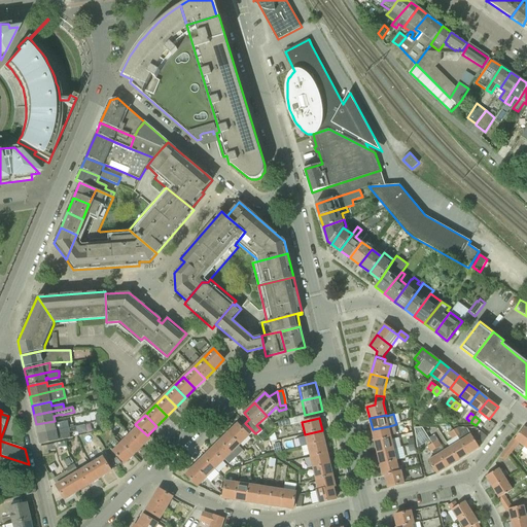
[(279,427),(291,425),(289,419),(278,422),(279,427)]
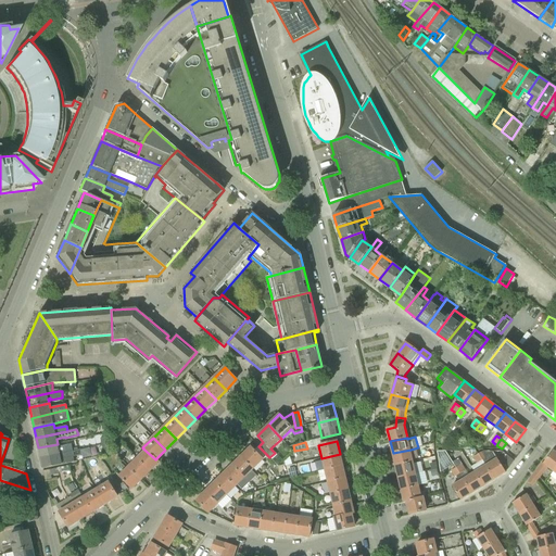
[(40,458),(78,451),(77,449),(73,450),(72,444),(59,447),(58,444),(38,447),(40,458)]
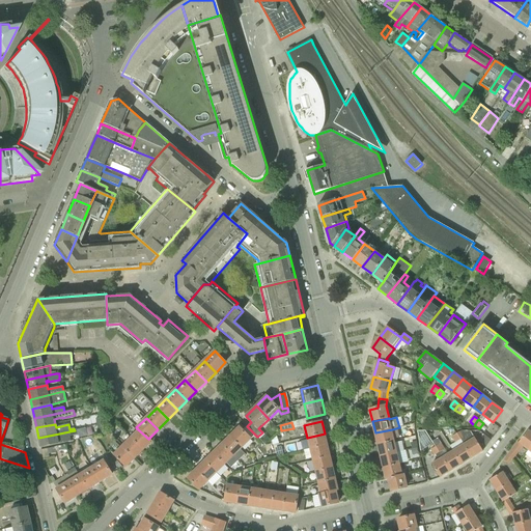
[(230,436),(242,447),(251,439),(240,427),(230,436)]
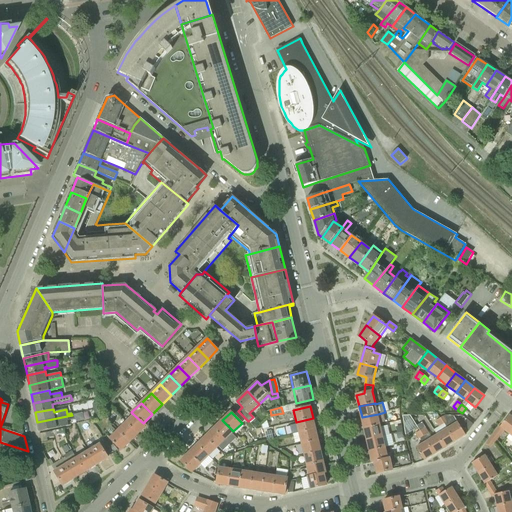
[(39,432),(67,425),(66,420),(75,418),(74,414),(72,415),(37,422),(39,432)]
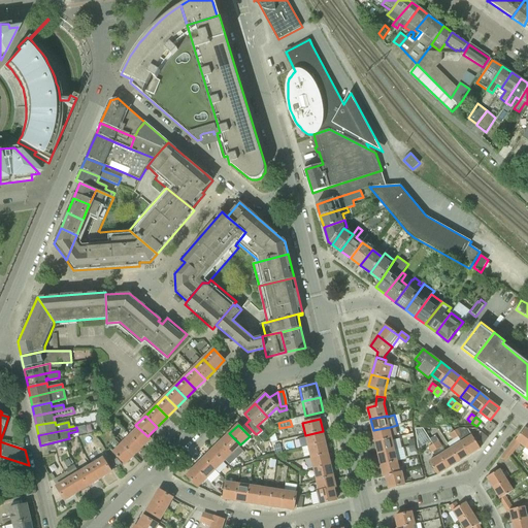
[(130,434),(142,447),(151,438),(147,436),(137,427),(130,434)]
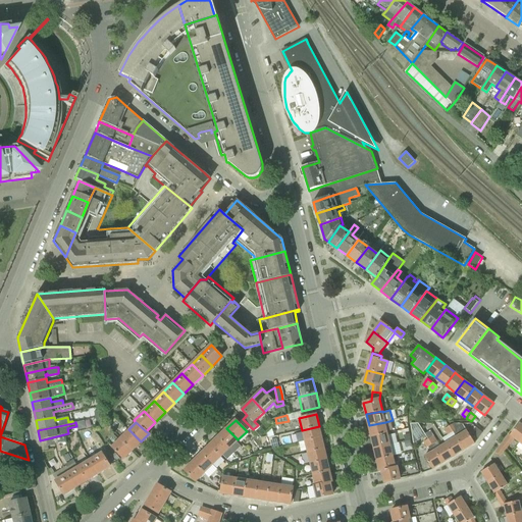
[(371,437),(387,433),(385,422),(369,425),(371,437)]
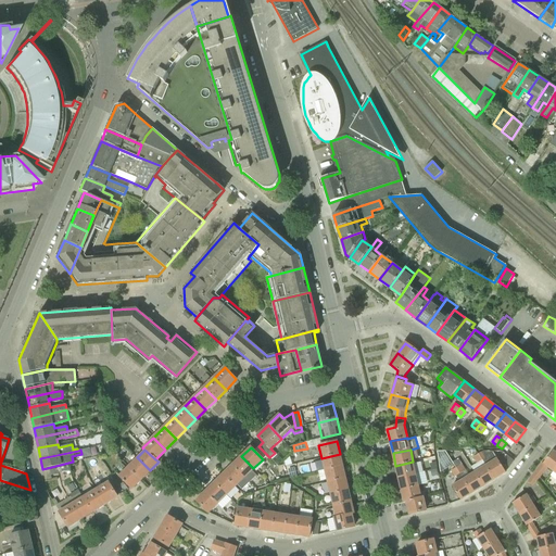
[(449,467),(454,464),(453,463),(445,451),(438,452),(441,472),(449,467)]
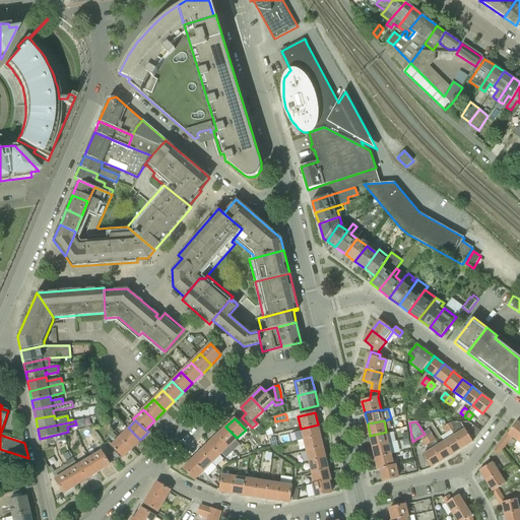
[(451,430),(456,427),(453,421),(448,425),(451,430)]
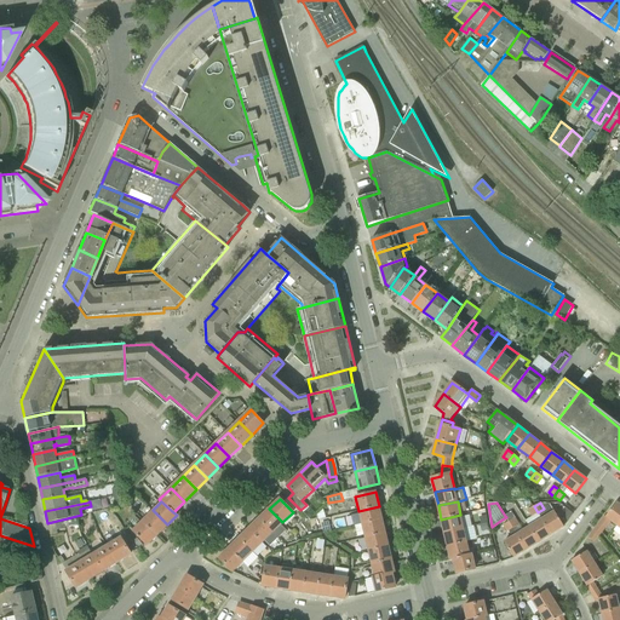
[(606,516),(612,521),(610,522),(616,527),(619,522),(619,505),(616,503),(606,516)]
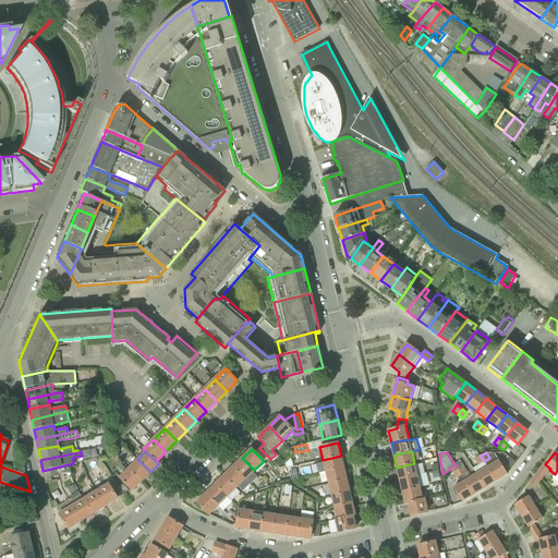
[(326,471),(343,468),(341,456),(323,460),(326,471)]
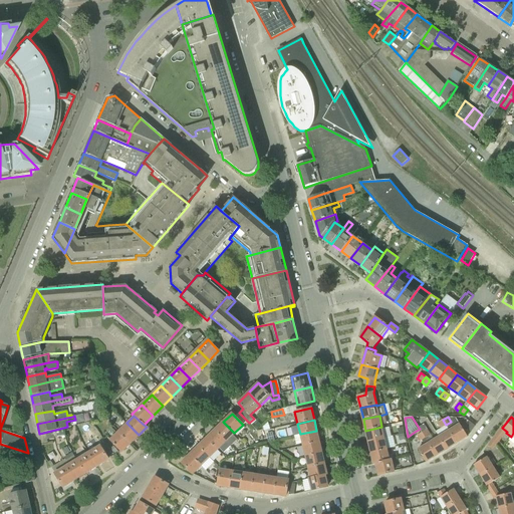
[(443,420),(438,423),(441,429),(446,425),(443,420)]
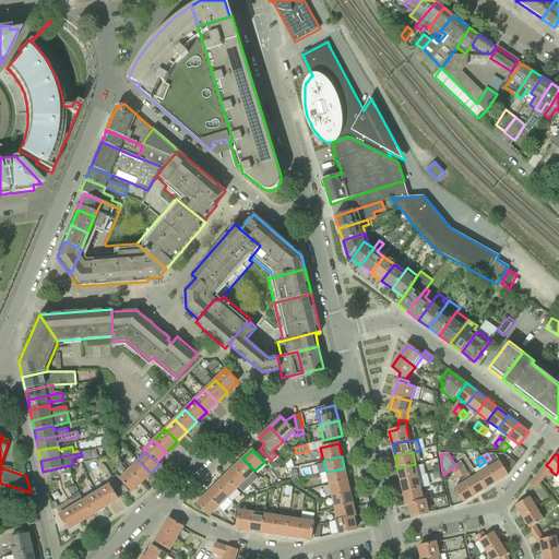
[(252,473),(254,471),(242,459),(234,467),(250,485),(258,477),(252,473)]
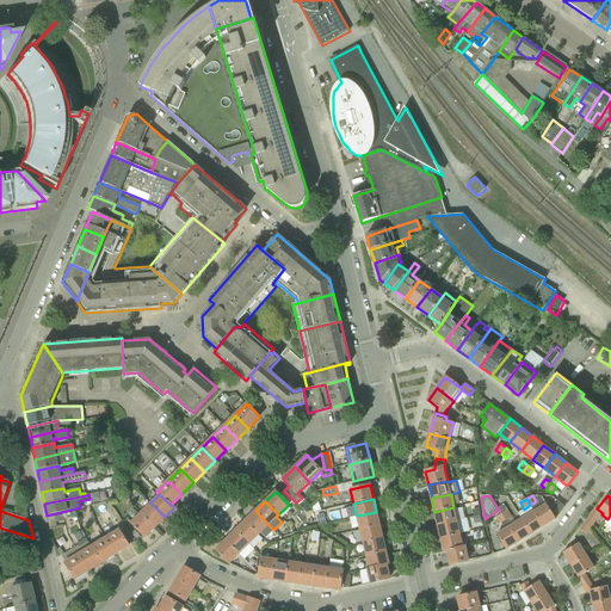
[(155,526),(165,517),(150,503),(141,512),(155,526)]
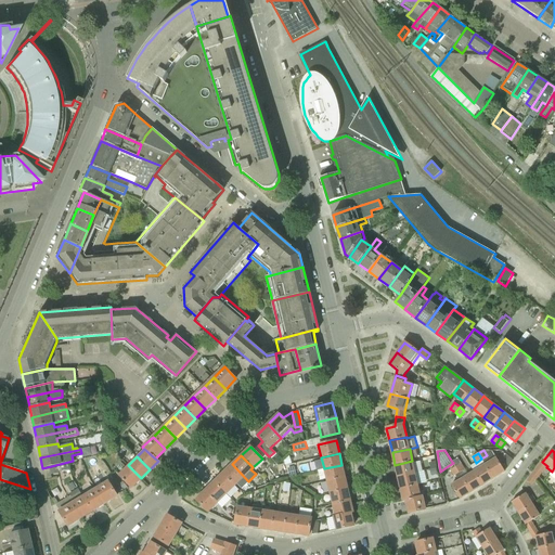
[(495,456),(489,461),(485,464),(493,478),(505,472),(495,456)]
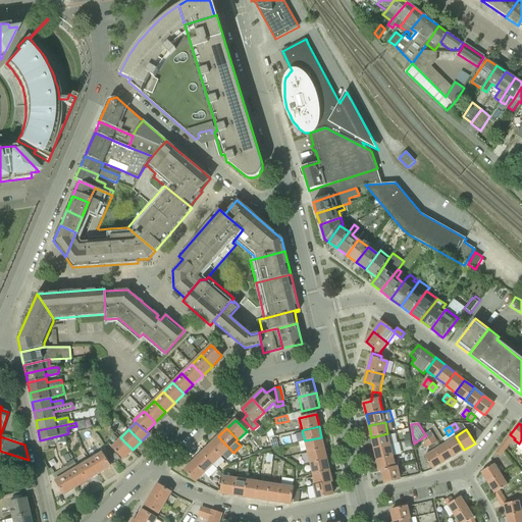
[(426,435),(428,438),(432,445),(437,441),(433,435),(430,431),(425,434),(426,435)]
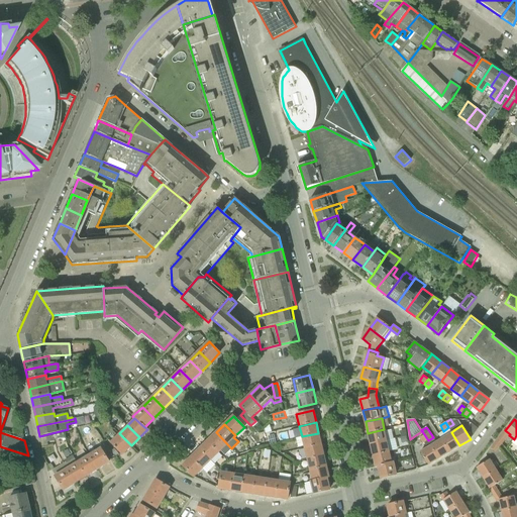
[(371,444),(387,440),(384,429),(368,433),(371,444)]
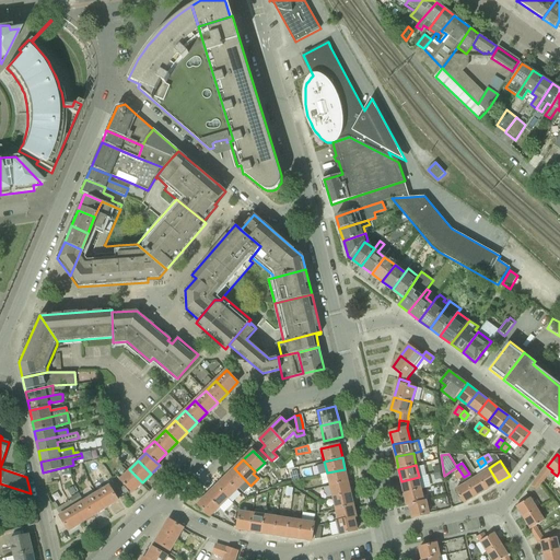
[(544,481),(551,471),(552,470),(547,466),(538,477),(544,481)]
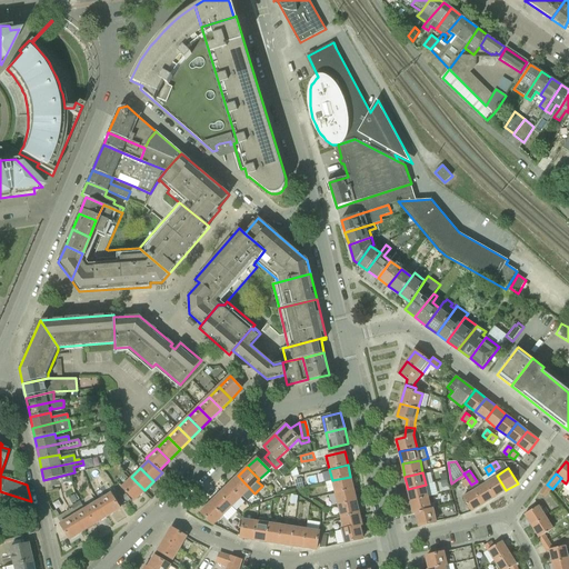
[(247,500),(255,493),(238,476),(229,485),(241,497),(242,496),(247,500)]
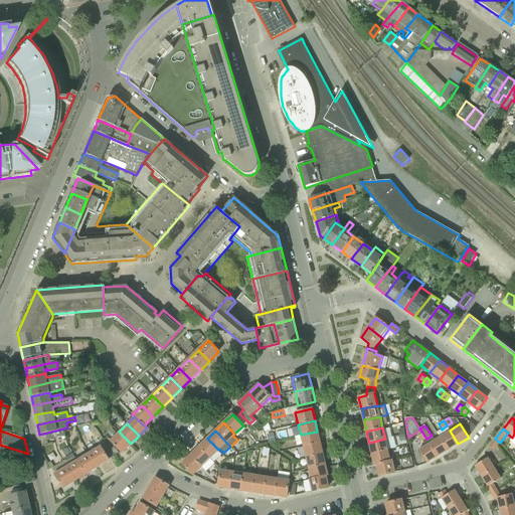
[(458,444),(450,431),(445,434),(440,437),(448,450),(458,444)]
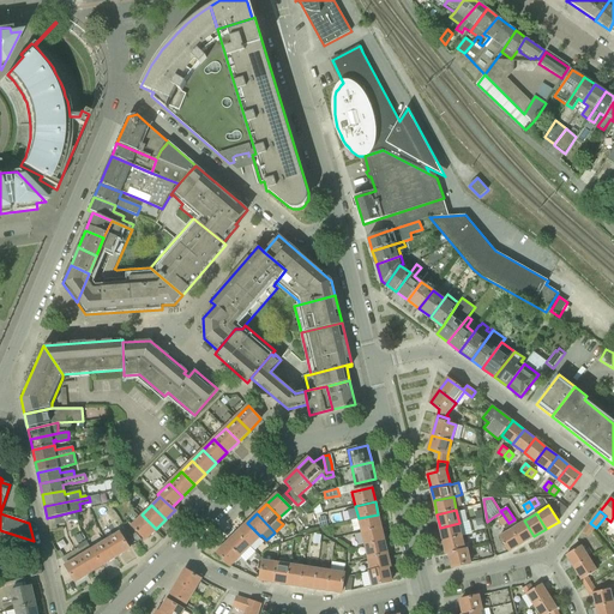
[(146,540),(156,529),(142,515),(132,524),(146,540)]
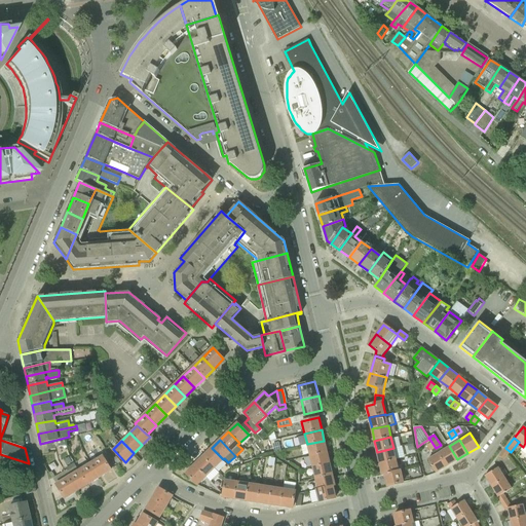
[(309,456),(327,452),(324,441),(307,444),(309,456)]
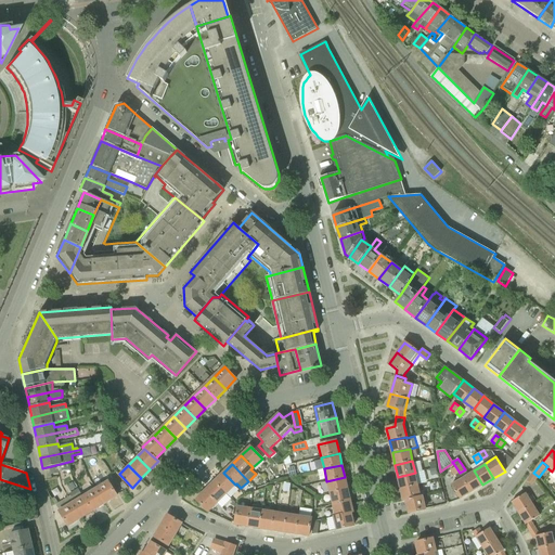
[(460,473),(455,466),(450,470),(454,476),(460,473)]
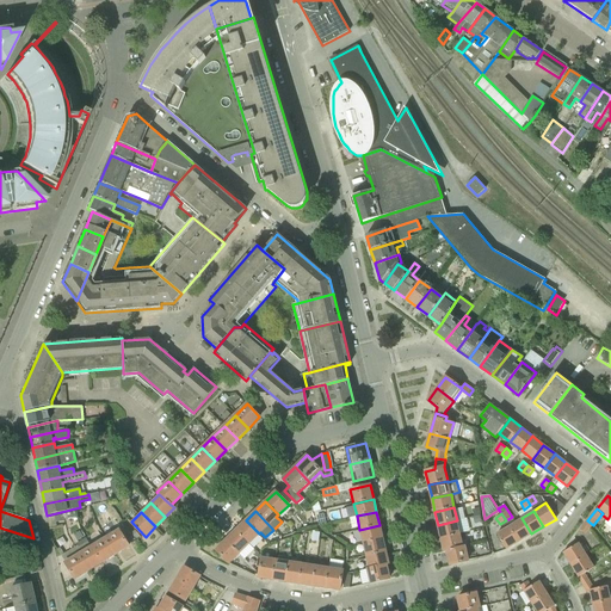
[(531,534),(522,518),(508,526),(519,542),(531,534)]
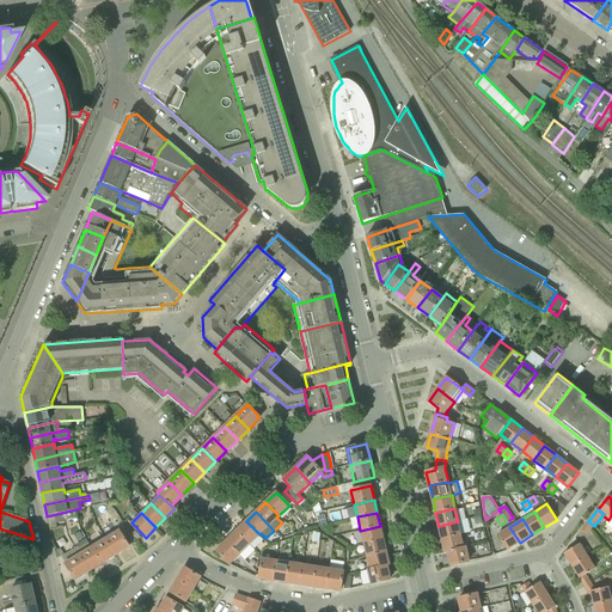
[(249,544),(259,534),(246,521),(237,532),(249,544)]
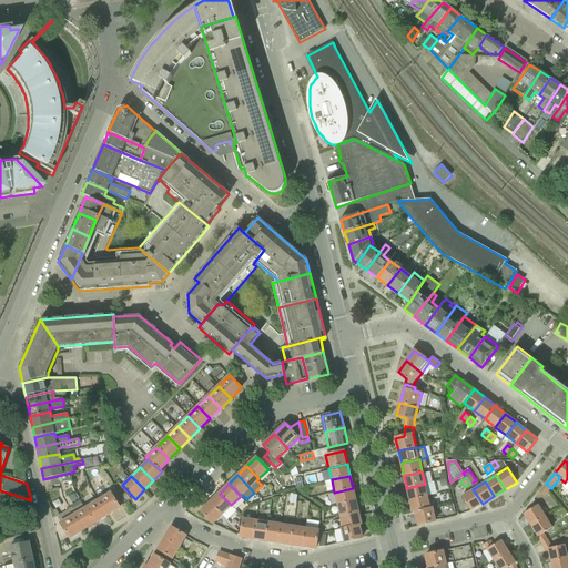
[(411,500),(427,496),(425,484),(407,488),(411,500)]
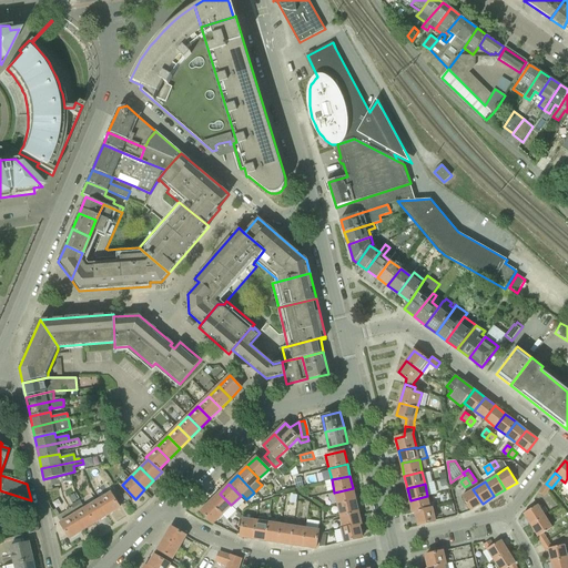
[(545,496),(551,488),(546,484),(539,493),(545,496)]
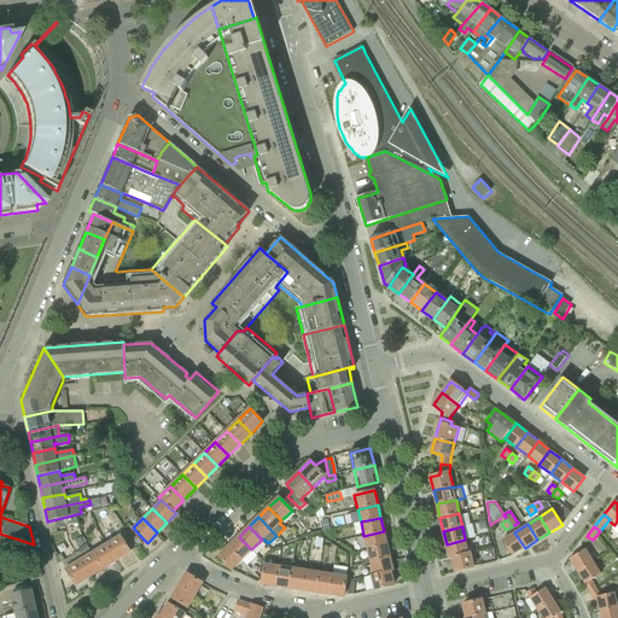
[(367,549),(386,544),(384,531),(363,536),(367,549)]
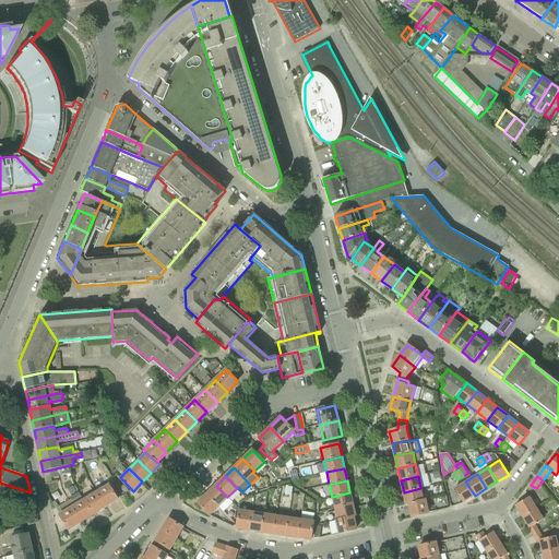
[(475,496),(465,482),(454,488),(463,502),(475,496)]
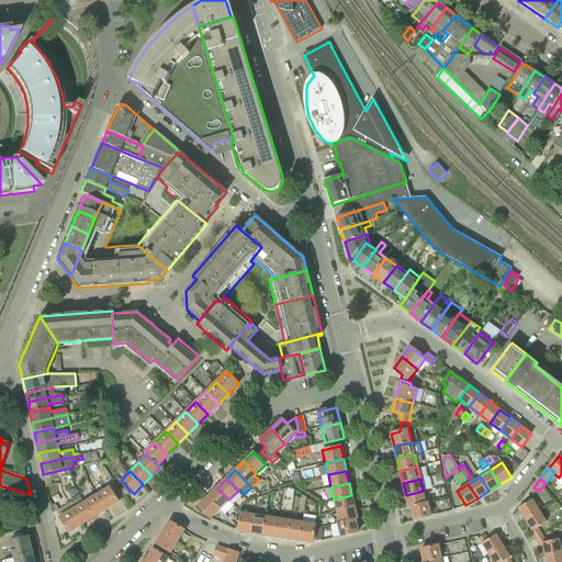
[(119,502),(110,487),(97,495),(105,509),(119,502)]
